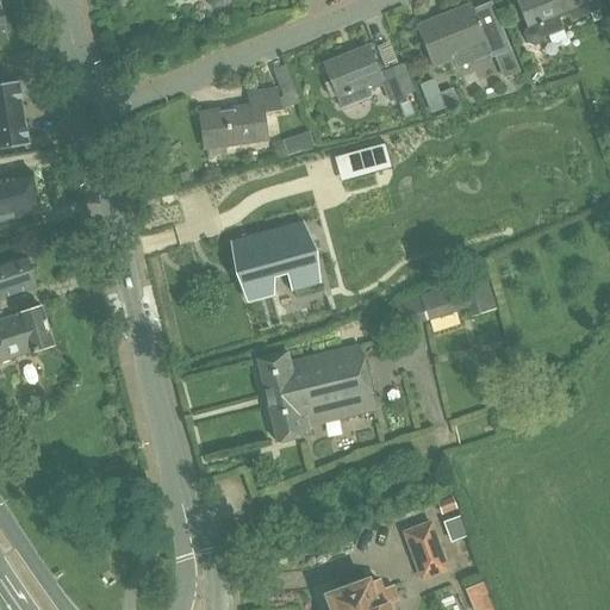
[(528,43),(535,45),(540,43),(543,37),(564,29),(559,18),(568,13),(571,22),(590,14),(593,23),(598,20),(603,32),(609,29),(609,0),(516,0),(528,27),(524,35),(528,43)]
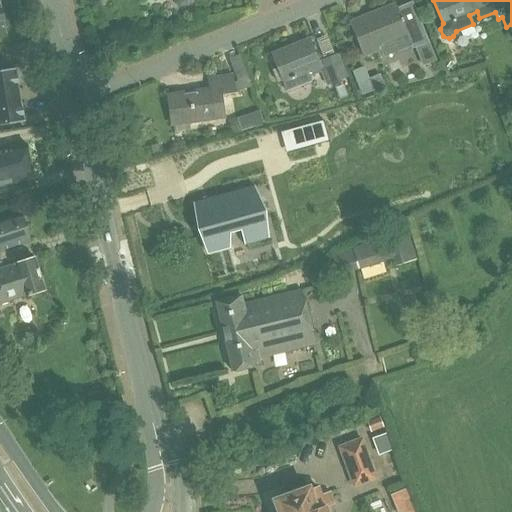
[(395,5),(349,24),(363,57),(381,50),(384,57),(411,46),(412,49),(415,48),(429,42),(413,1),(396,8),(395,5)]
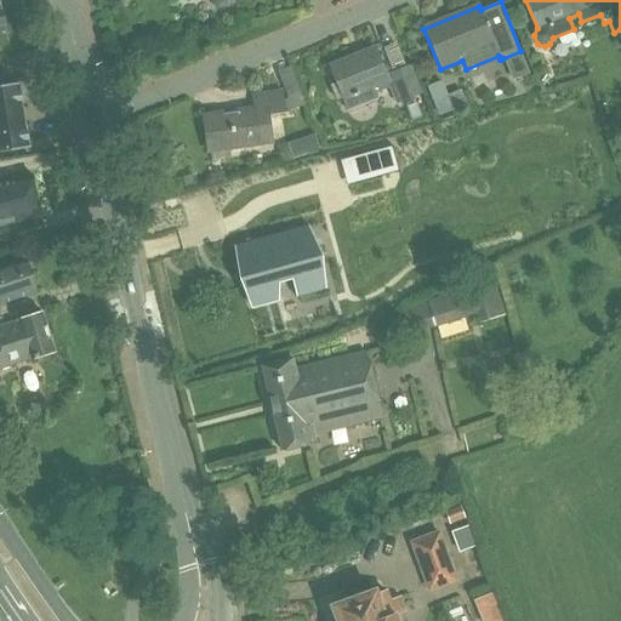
[(342,98),(347,112),(376,100),(372,91),(388,84),(397,104),(417,97),(406,69),(387,77),(375,49),(329,67),(336,83),(331,85),(337,100),(342,98)]
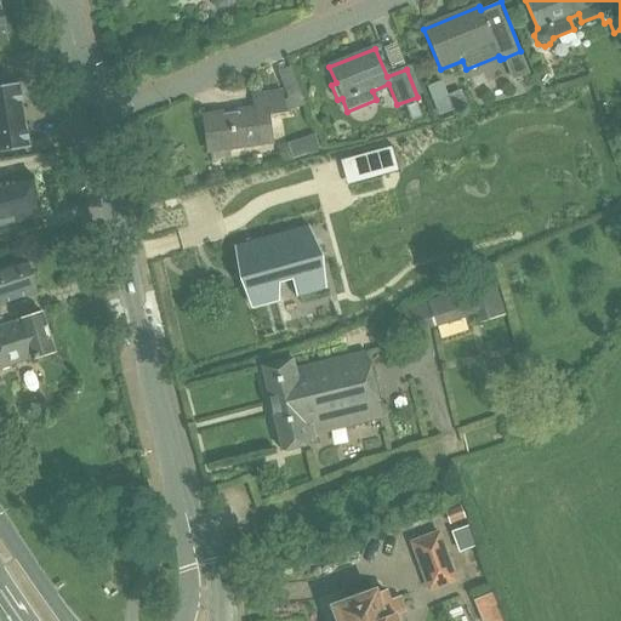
[(427,86),(439,115),(467,104),(461,90),(448,95),(443,80),(427,86)]
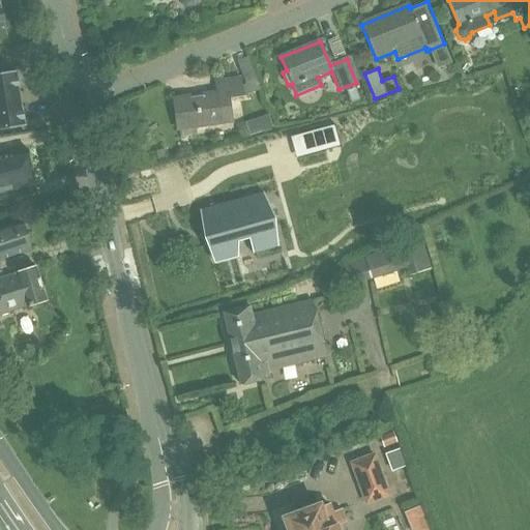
[(0,127),(24,123),(16,71),(0,74),(0,127)]
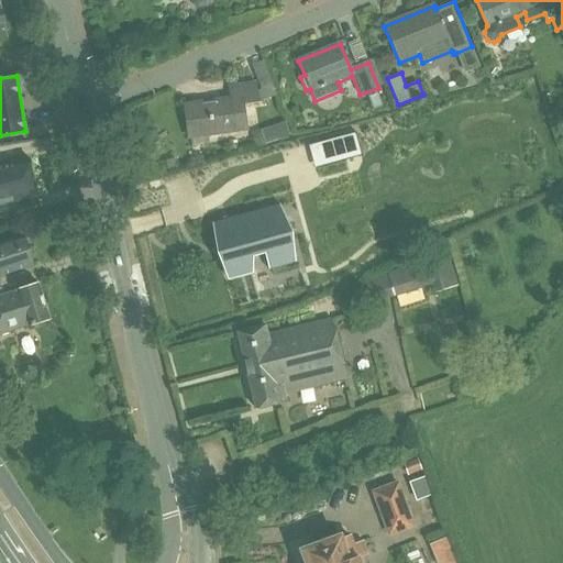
[(232,99),(186,106),(190,138),(246,129),(242,103),(257,101),(276,95),(273,84),(260,89),(256,91),(255,85),(230,88),(232,99)]
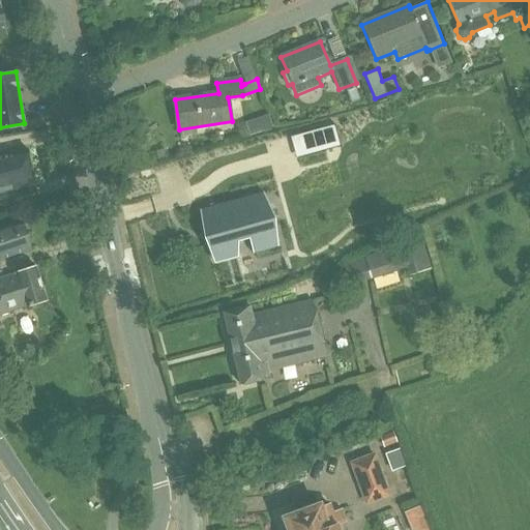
[(310,107),(333,95),(328,84),(304,95),(310,107)]
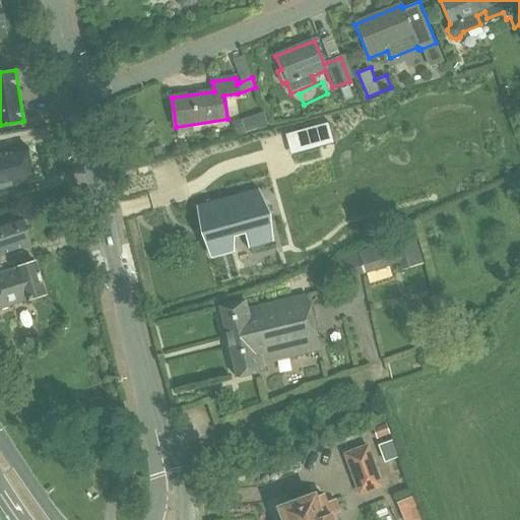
[(263,113),(252,117),(256,129),(267,125),(263,113)]
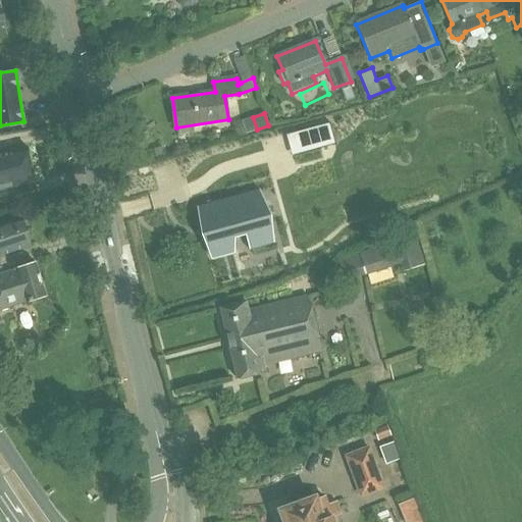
[(317,149),(334,145),(328,122),(311,127),(317,149)]
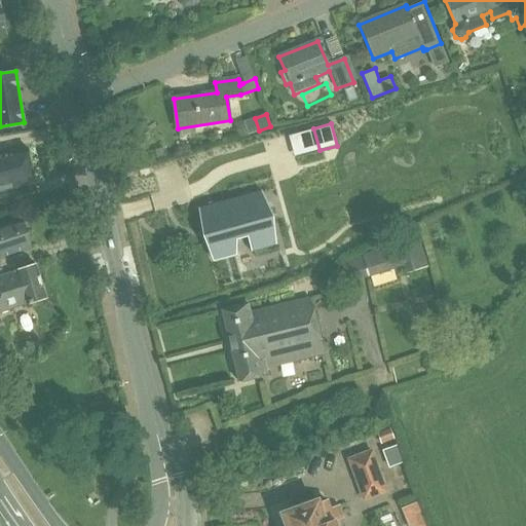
[(0,153),(0,191),(35,184),(31,166),(27,148),(0,153)]
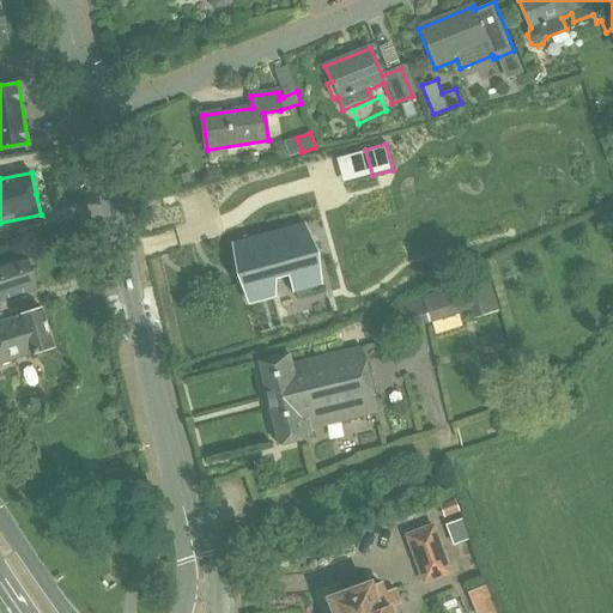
[(295,225),(231,243),(231,244),(235,244),(240,261),(248,293),(259,290),(272,286),(269,277),(287,272),(292,291),(292,293),(322,285),(321,284),(317,284),(305,242),(299,243),(296,228),(295,225)]
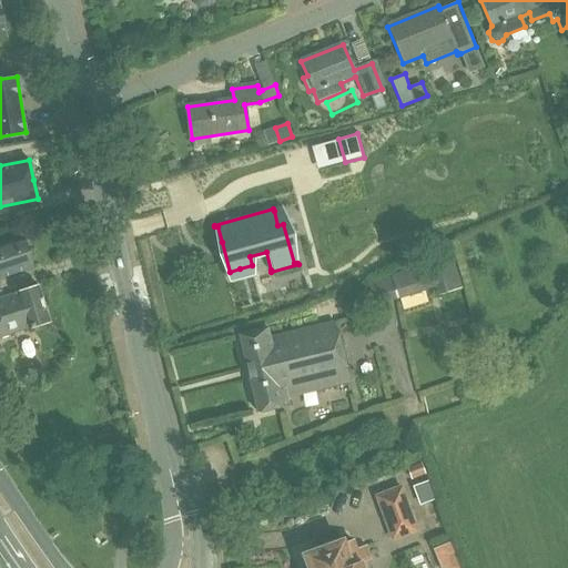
[(0,210),(0,221),(14,221),(14,210),(0,210)]
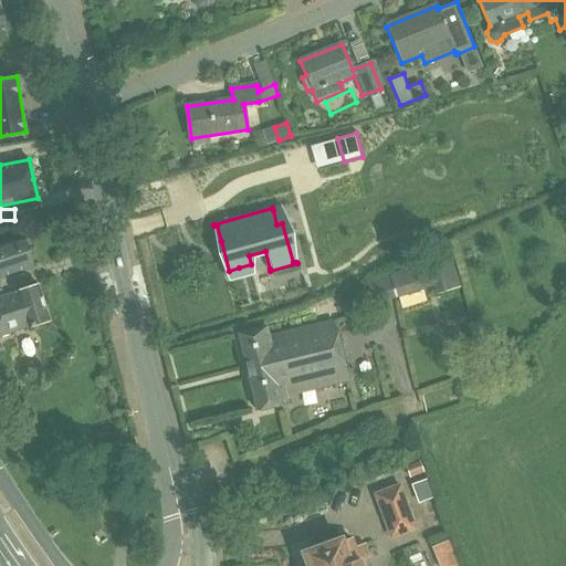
[(0,276),(32,266),(23,238),(0,244),(0,276)]
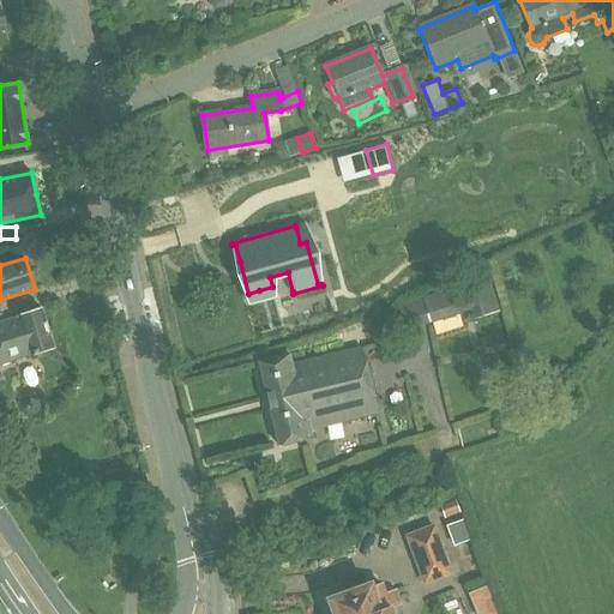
[(455,286),(422,296),(432,323),(471,309),(474,321),(501,314),(489,276),(455,286)]
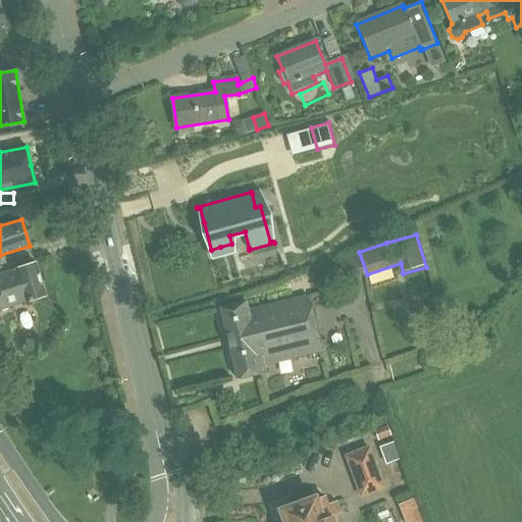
[(0,275),(0,309),(24,301),(25,302),(46,296),(36,263),(15,270),(15,271),(0,275)]
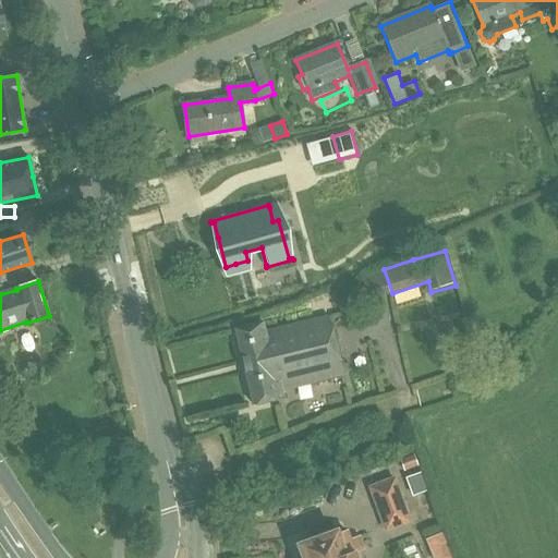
[(234,329),(252,405),(276,400),(275,398),(282,396),(281,391),(343,376),(329,317),(264,332),(262,323),(234,329)]
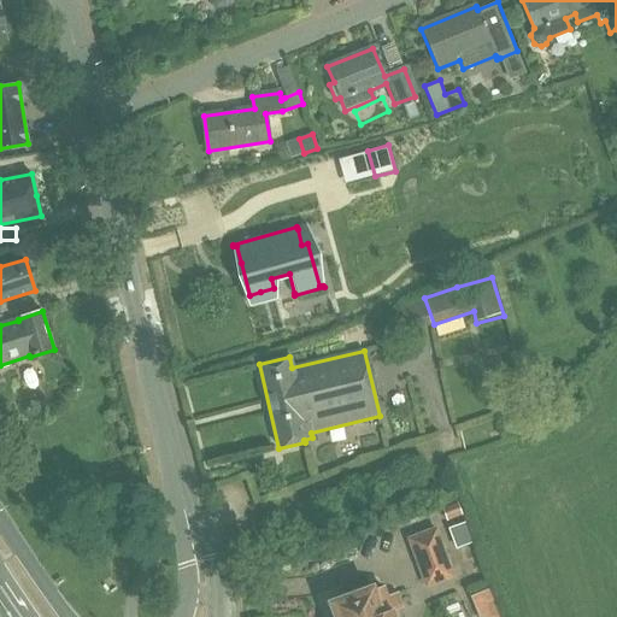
[(442,509),(447,521),(463,515),(458,503),(442,509)]
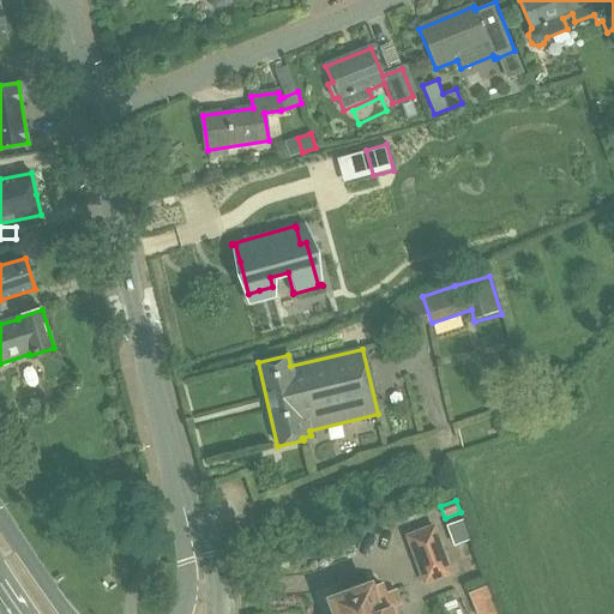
[(463,522),(446,528),(455,548),(470,542),(463,522)]
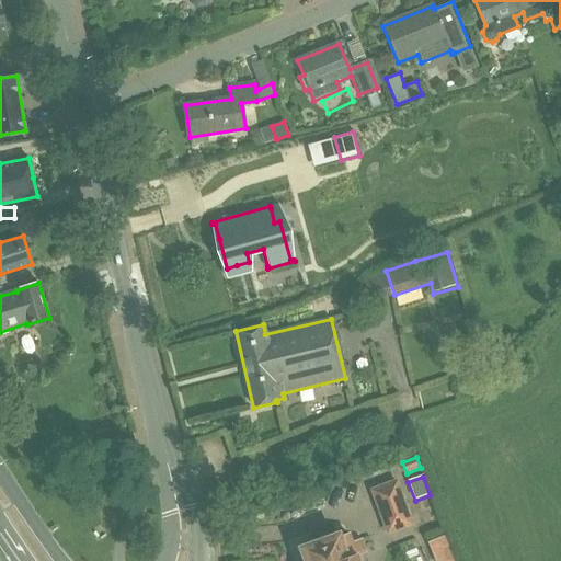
[(370,490),(387,536),(414,526),(399,480),(370,490)]
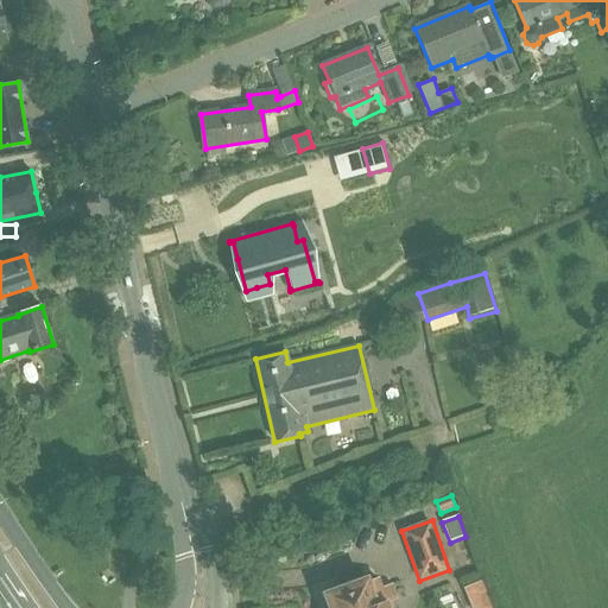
[(388,607),(386,602),(396,599),(391,584),(381,588),(378,578),(367,583),(366,581),(327,595),(331,607),(388,607)]
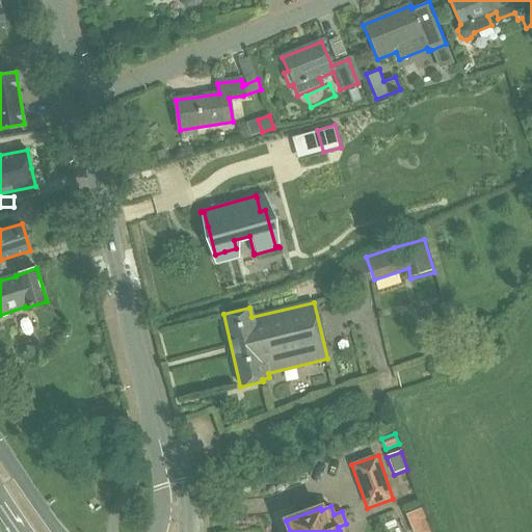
[(431,531),(422,508),(405,514),(411,531),(431,531)]
